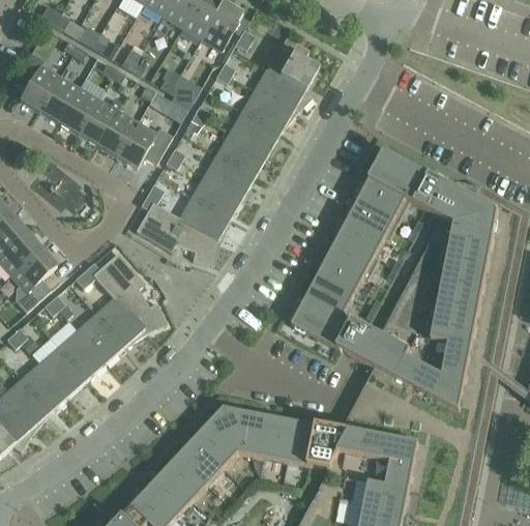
[(146,0),(143,5),(163,17),(172,0),(146,0)]
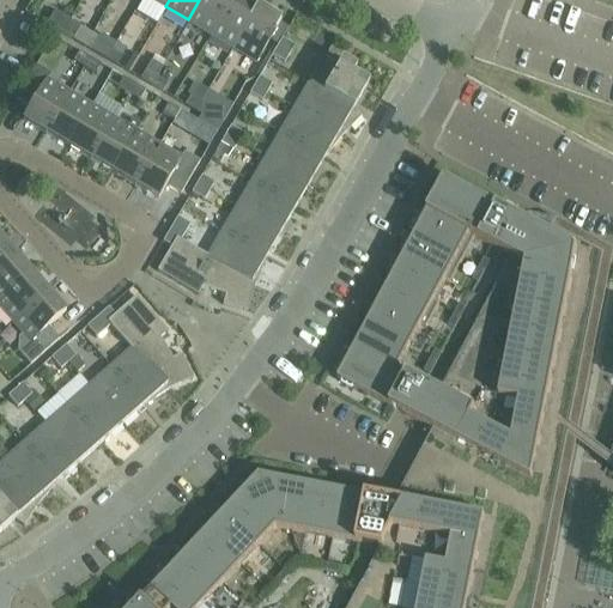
[(199,0),(188,19),(210,32),(229,0),(199,0)]
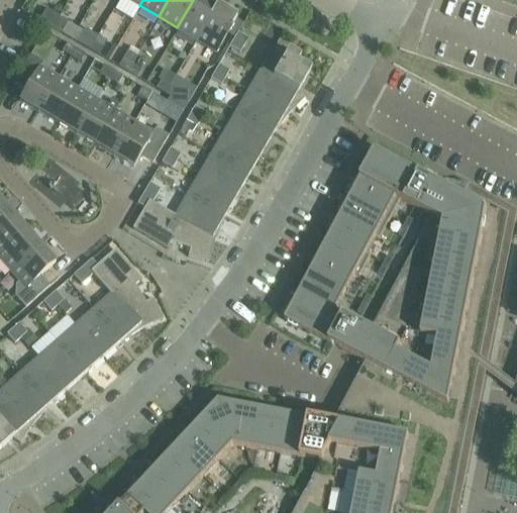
[(193,0),(177,27),(196,38),(216,4),(209,0),(193,0)]
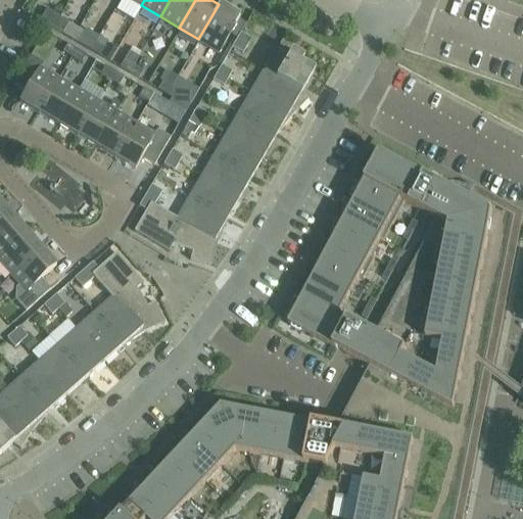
[(238,16),(219,4),(198,39),(218,51),(238,16)]
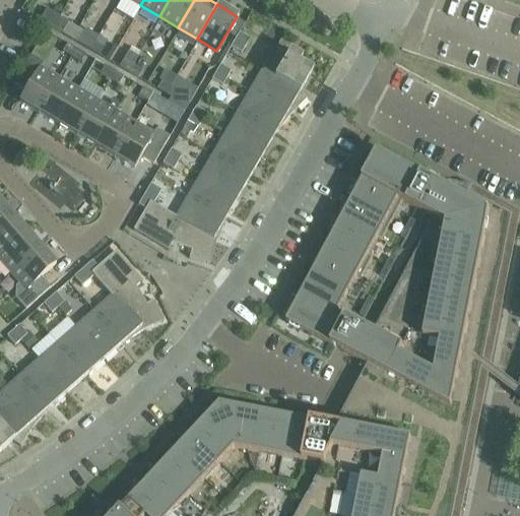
[(52,25),(58,14),(45,6),(39,17),(52,25)]
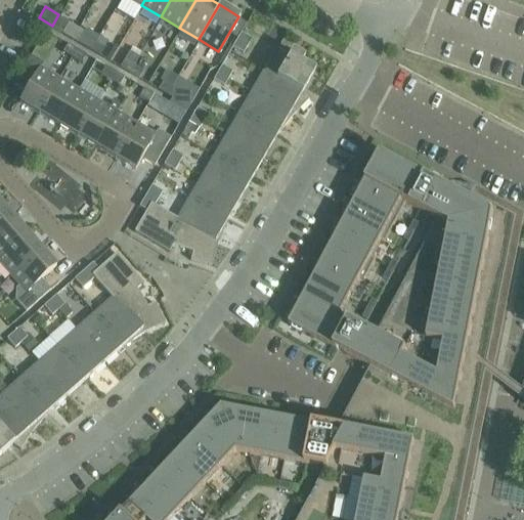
[(68,19),(58,14),(52,26),(61,31),(68,19)]
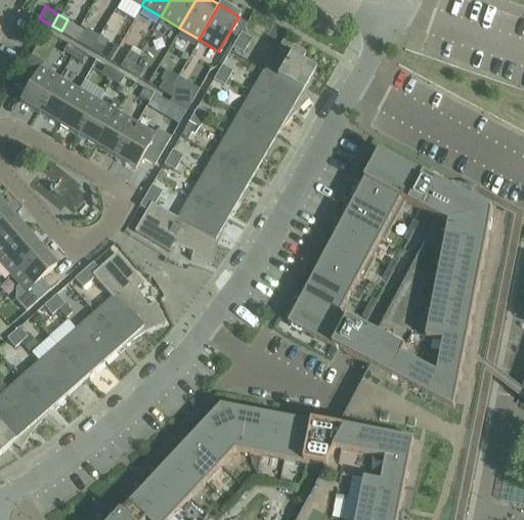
[(90,47),(98,34),(85,26),(77,40),(90,47)]
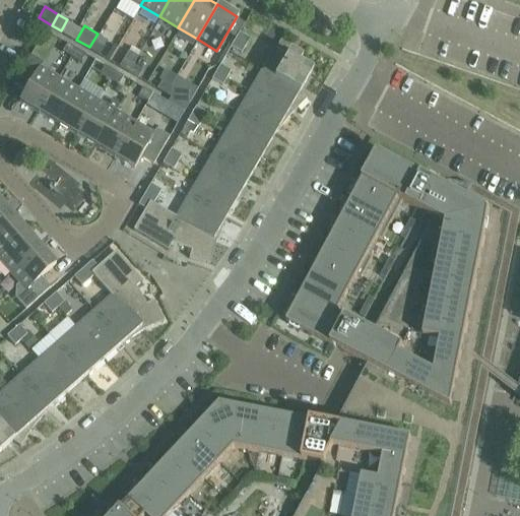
[(239,29),(230,44),(241,50),(249,36),(239,29)]
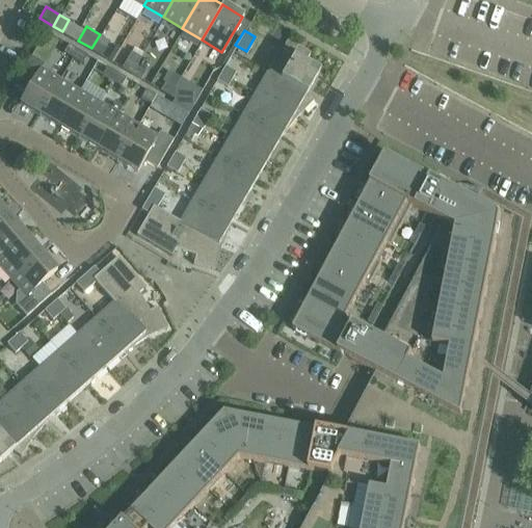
[(109,40),(100,34),(91,48),(101,53),(109,40)]
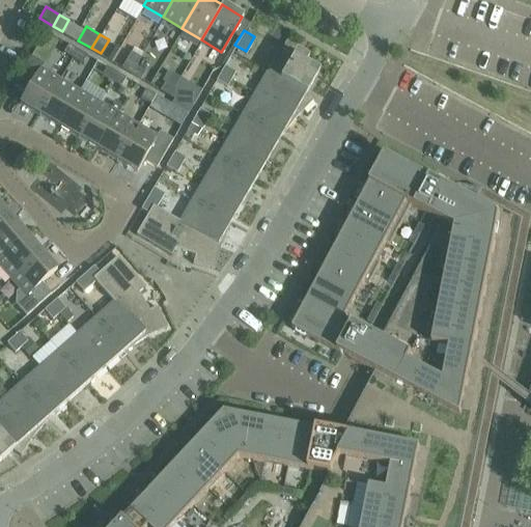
[(72,55),(77,47),(67,42),(62,50),(72,55)]
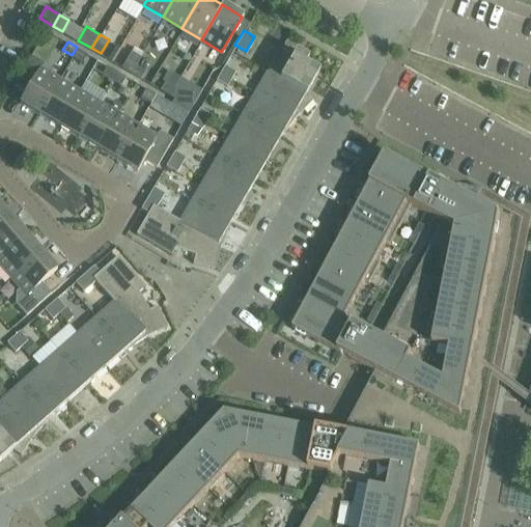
[(86,53),(77,47),(72,55),(81,61),(86,53)]
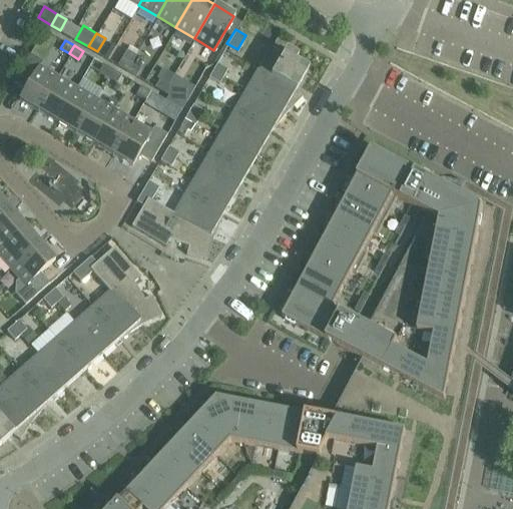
[(270,45),(258,66),(282,80),(294,59),(297,55),(285,48),(282,52),(270,45)]
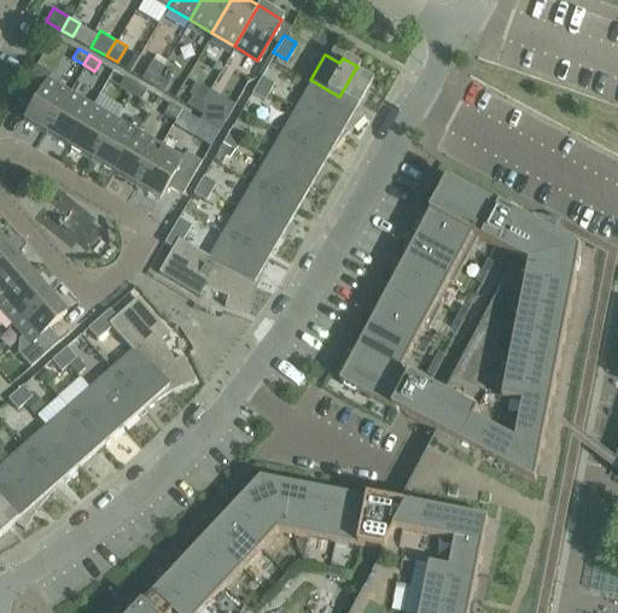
[(152,82),(157,73),(162,64),(151,57),(140,76),(152,82)]
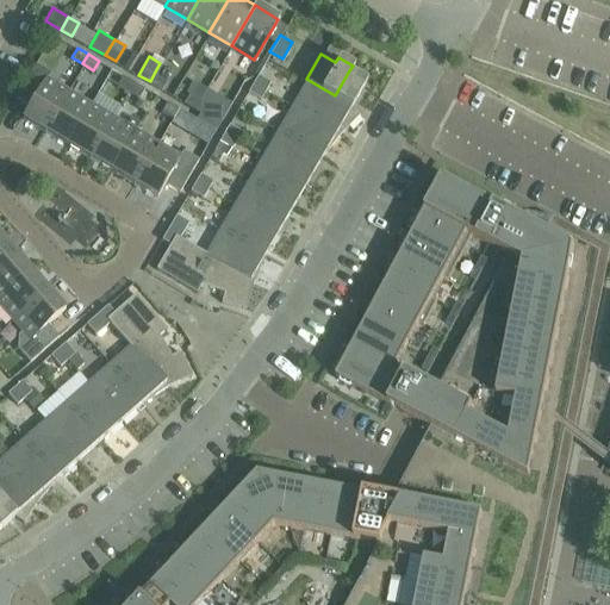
[(50,70),(35,62),(14,95),(29,104),(22,116),(44,129),(68,88),(47,76),(50,70)]
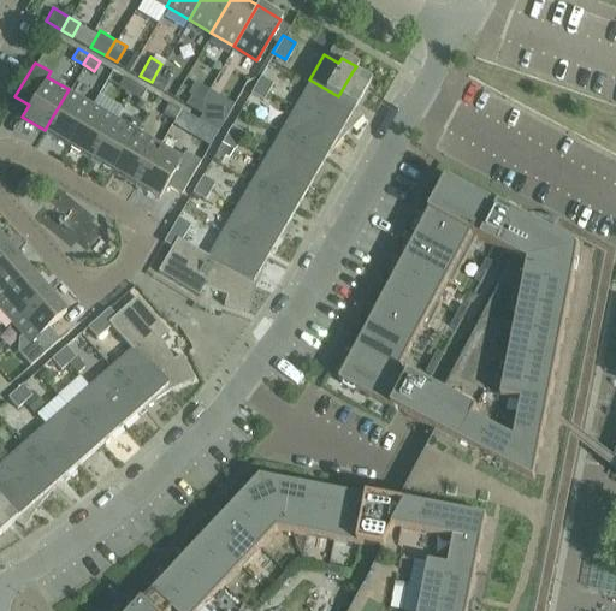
[(353,71),(338,96),(354,106),(369,81),(353,71)]
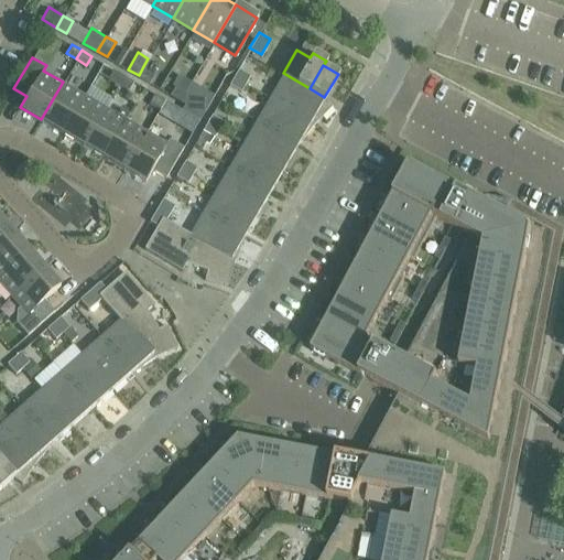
[(153,73),(143,66),(139,75),(149,82),(153,73)]
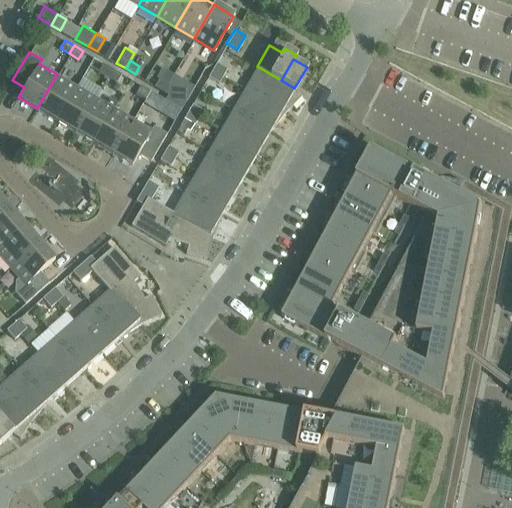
[(208,75),(218,81),(226,67),(216,61),(208,75)]
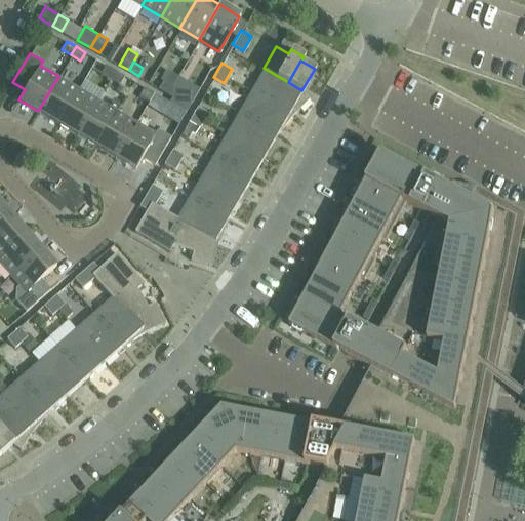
[(110,77),(114,69),(105,64),(101,72),(110,77)]
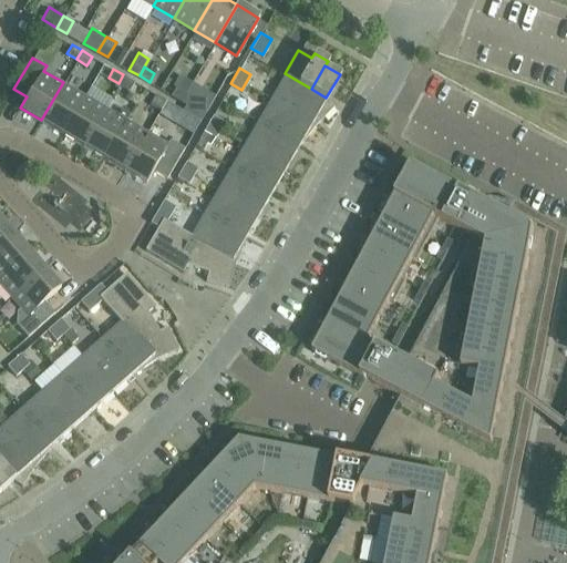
[(285,73),(271,96),(316,123),(322,115),(333,105),(326,98),(311,89),(285,73)]
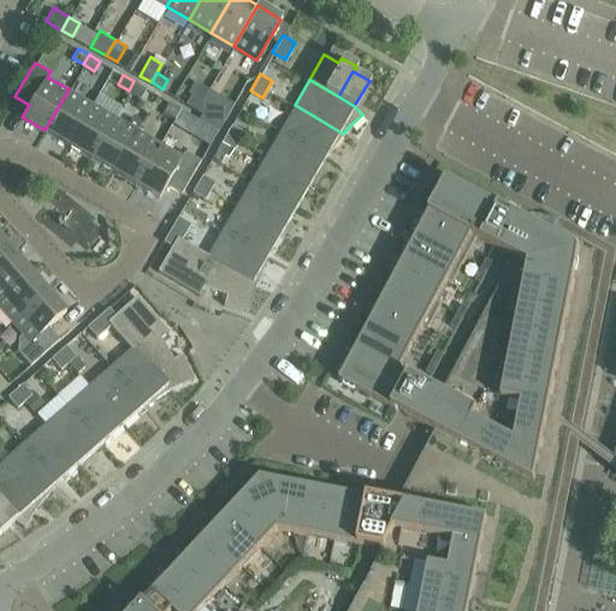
[(134,81),(129,90),(140,98),(146,88),(134,81)]
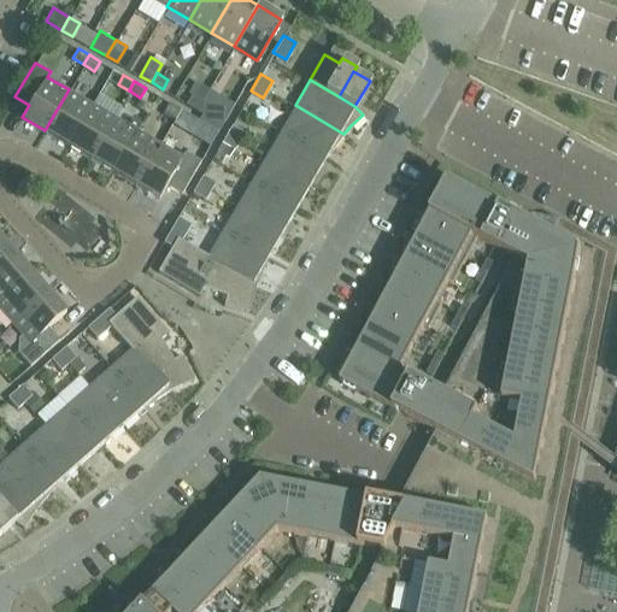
[(92,103),(69,89),(45,130),(68,143),(92,103)]
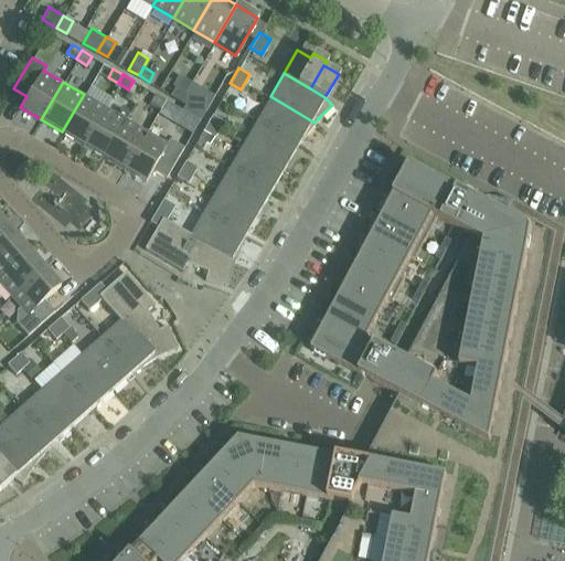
[(185,91),(184,91),(179,99),(190,106),(200,88),(190,82),(185,91)]
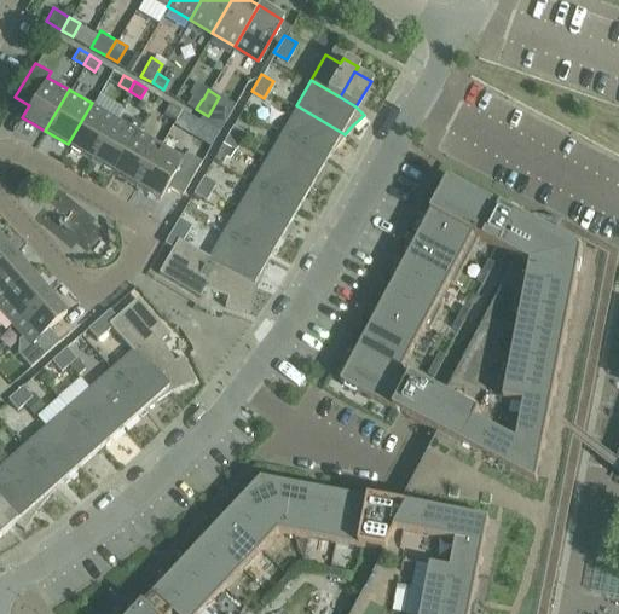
[(196,109),(202,99),(191,93),(185,103),(196,109)]
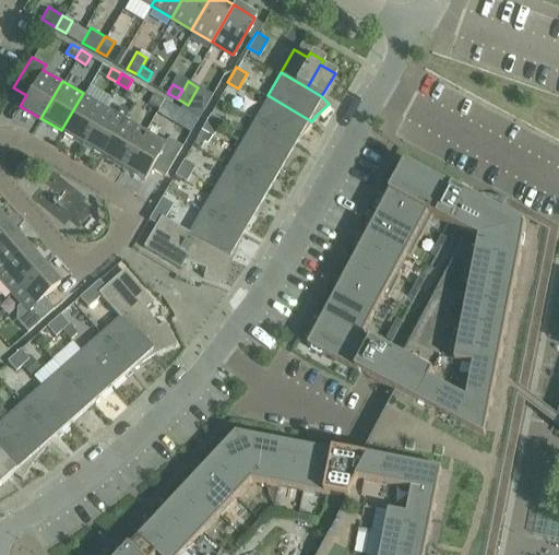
[(157,106),(162,97),(152,91),(147,101),(157,106)]
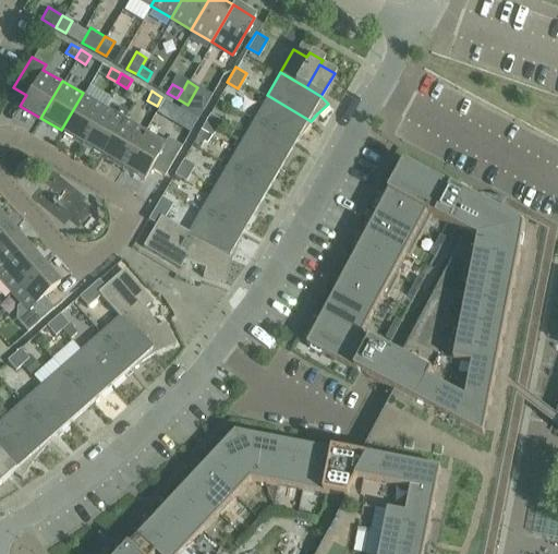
[(83,93),(61,130),(82,142),(104,105),(83,93)]
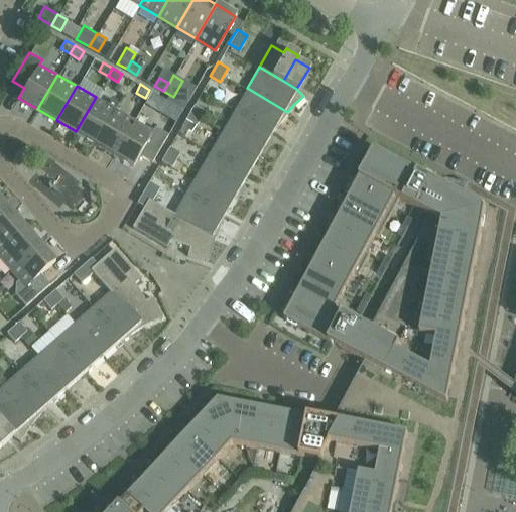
[(247,88),(235,109),(272,131),(278,123),(287,112),(247,88)]
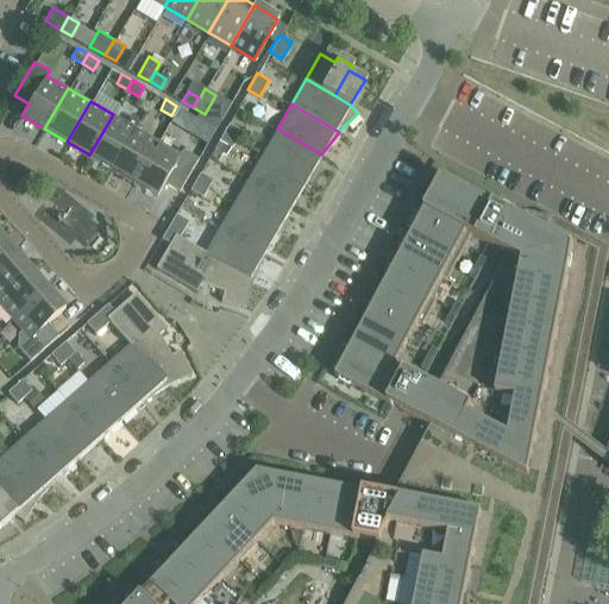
[(176,106),(171,115),(182,123),(188,112),(176,106)]
